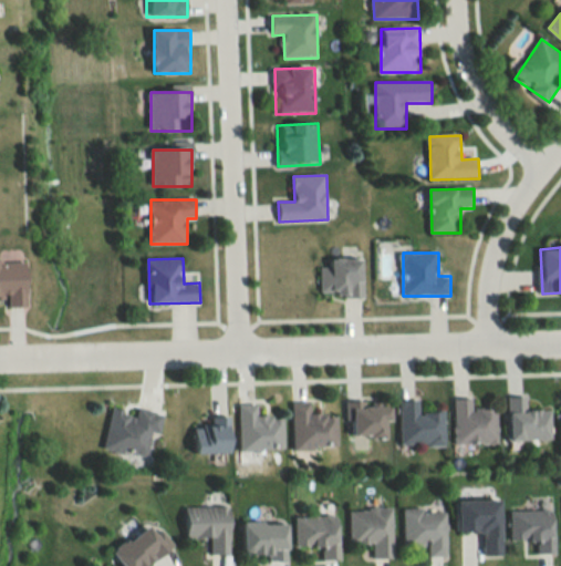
[(364,297),(364,258),(332,258),(332,268),(323,268),(323,297),(364,297)]
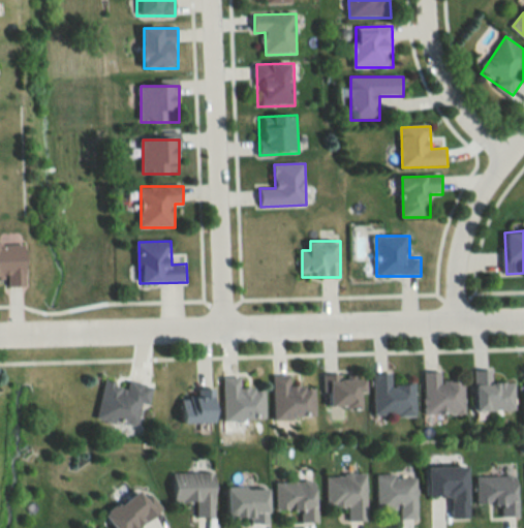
[(0,244),(0,278),(9,278),(10,287),(28,286),(27,244),(0,244)]
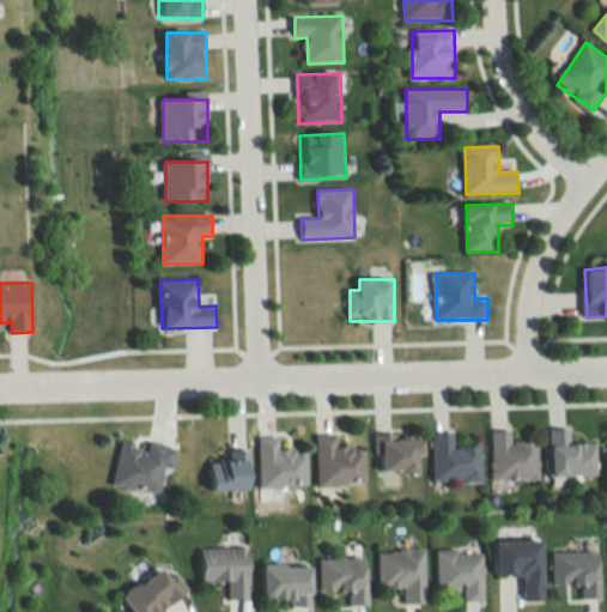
[(572,430),(552,431),(553,477),(599,476),(599,444),(572,444),(572,430)]
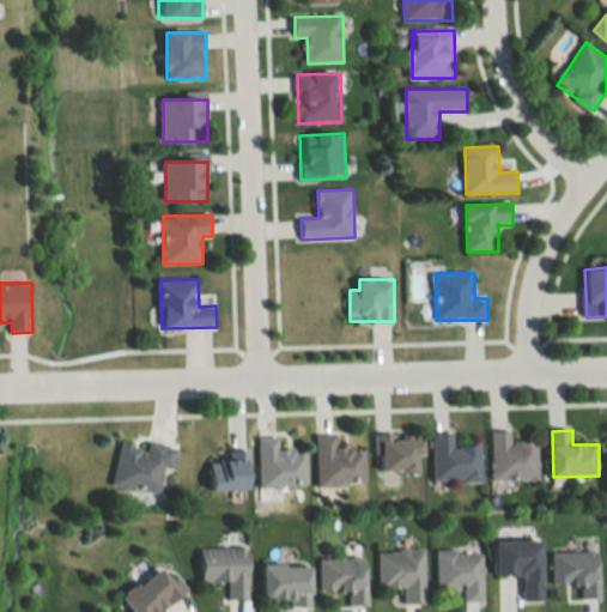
[(495,431),(495,482),(541,482),(541,443),(514,443),(514,431),(495,431)]
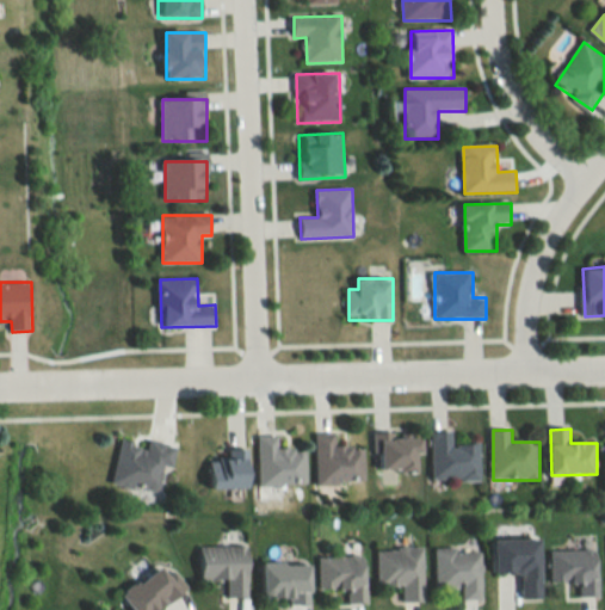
[(433,432),(434,482),(483,481),(482,444),(454,445),(454,432),(433,432)]
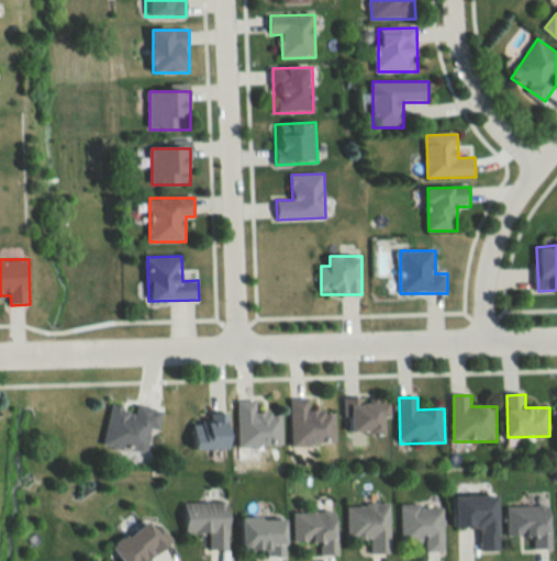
[(348,436),(390,435),(389,399),(347,400),(348,436)]
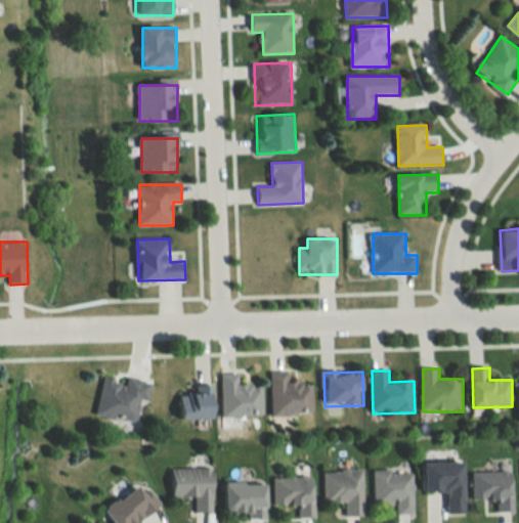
[(273,373),(273,417),(314,416),(313,384),(290,384),(290,373),(273,373)]
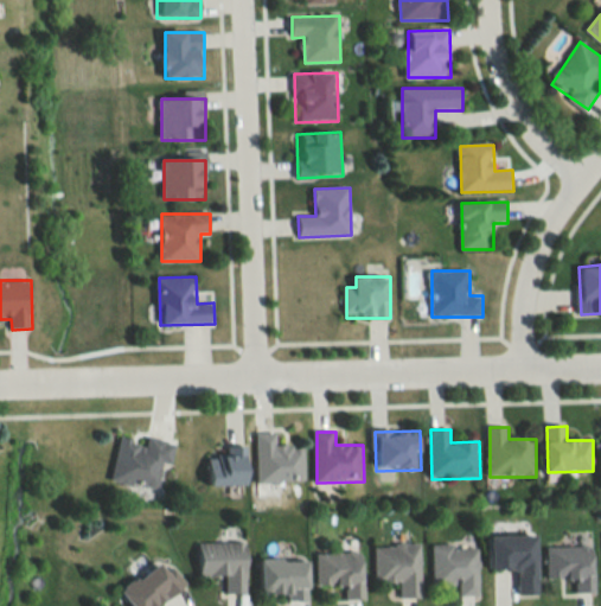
[(259,484),(307,484),(307,447),(277,447),(277,434),(259,434),(259,484)]
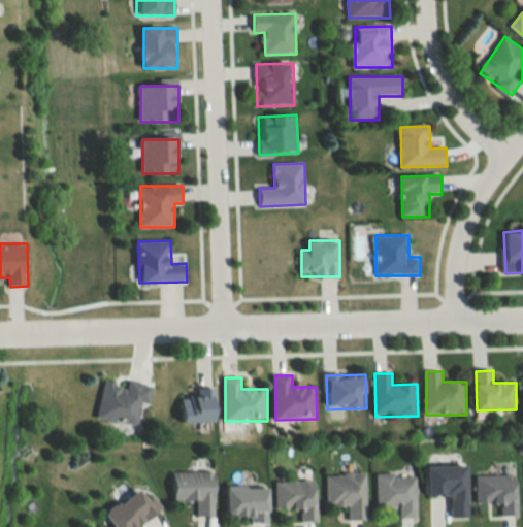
[(130,380),(129,386),(105,381),(99,418),(140,426),(144,403),(150,404),(154,385),(130,380)]
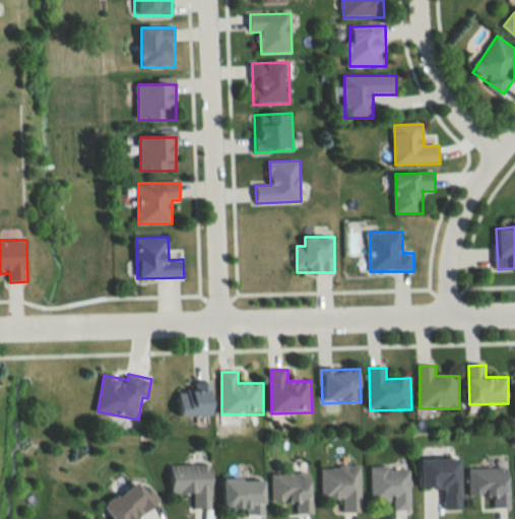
[(181,416),(211,416),(211,385),(181,385),(181,416)]
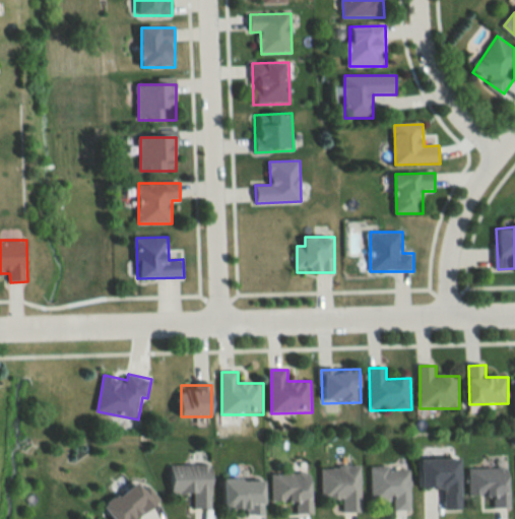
[(461,459),(423,460),(424,490),(447,490),(447,513),(463,512),(461,459)]
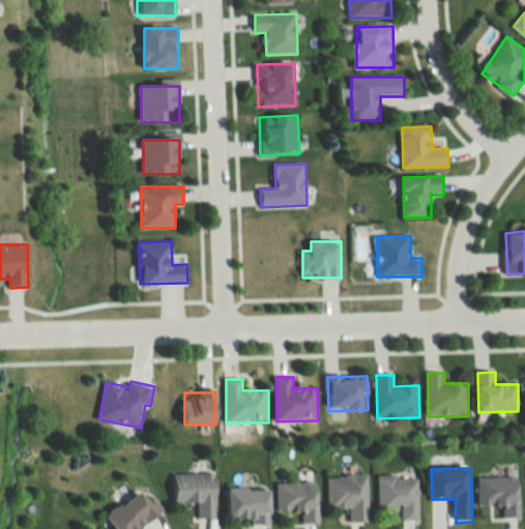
[(177,505),(199,504),(199,520),(217,520),(216,475),(176,475),(177,505)]
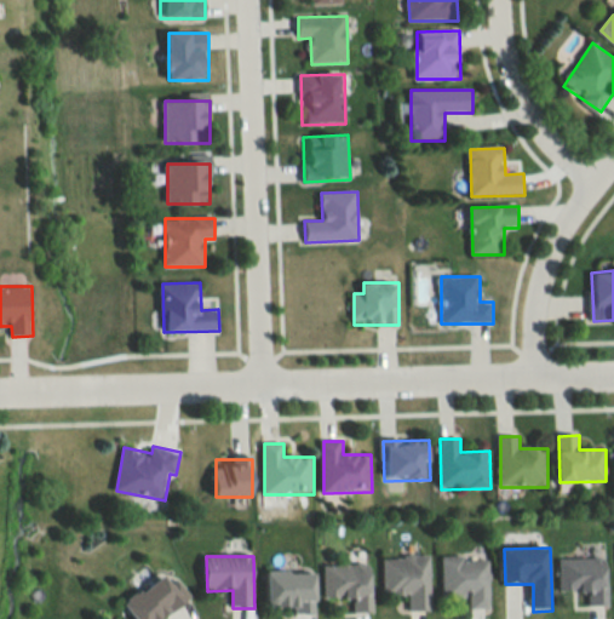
[(385,596),(412,596),(412,613),(434,613),(434,559),(385,559),(385,596)]
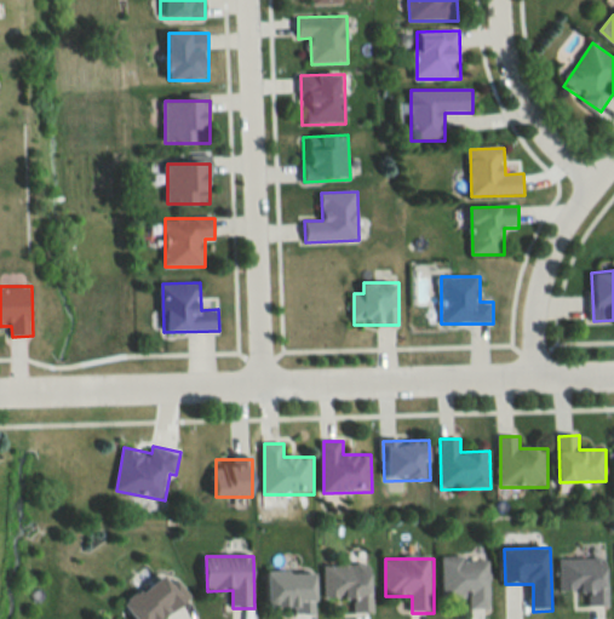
[(445,560),(445,600),(471,600),(471,612),(492,612),(492,560),(445,560)]
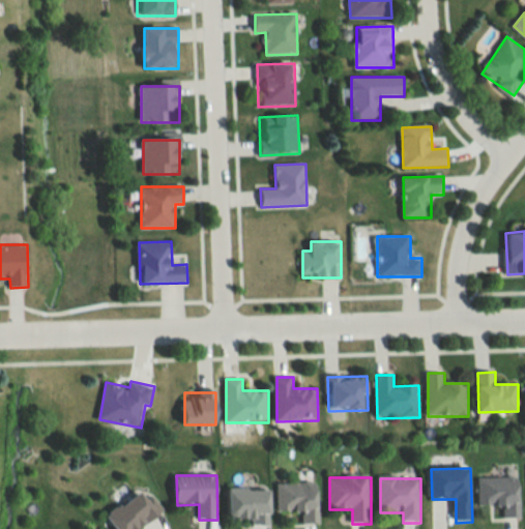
[(480,507),(504,506),(504,520),(521,519),(520,478),(479,478),(480,507)]
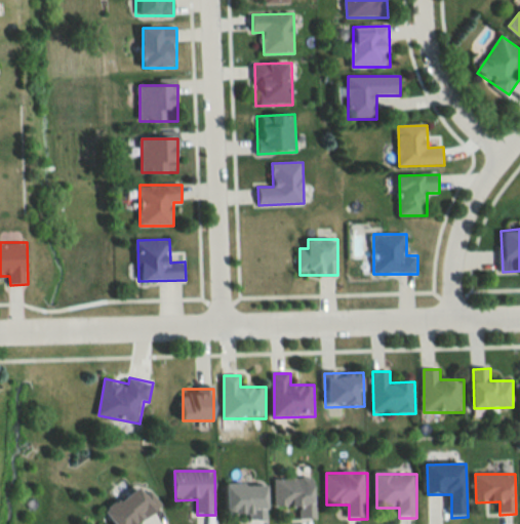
[(277,479),(277,508),(301,507),(301,520),(317,519),(316,479),(277,479)]
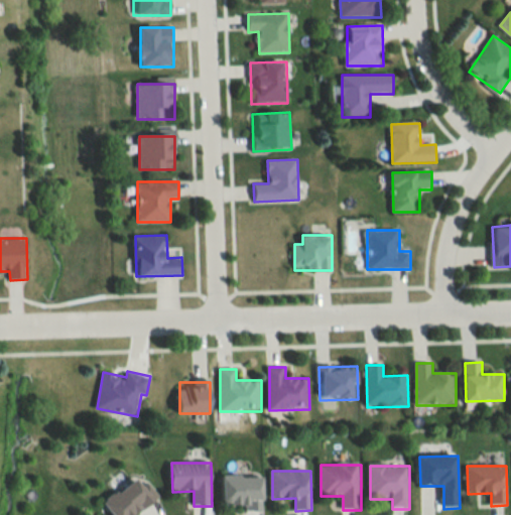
[(136,514),(159,497),(140,475),(104,505),(111,514),(136,514)]
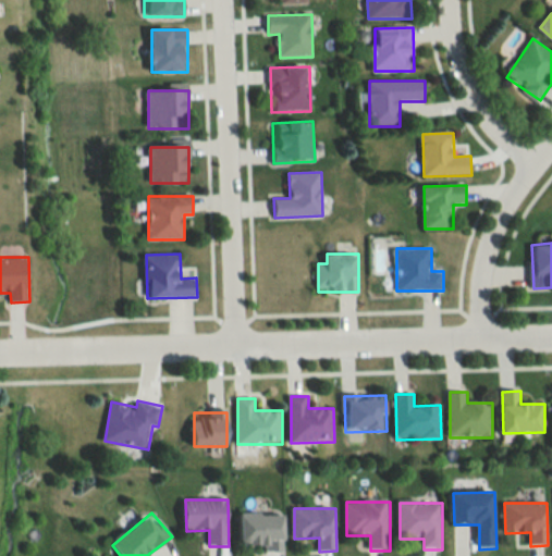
[(285,515),(241,515),(241,551),(285,551),(285,515)]
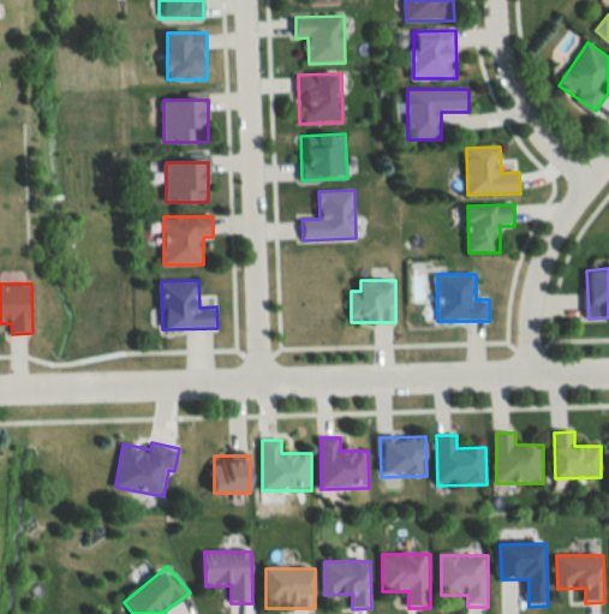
All buildings are outlined.
